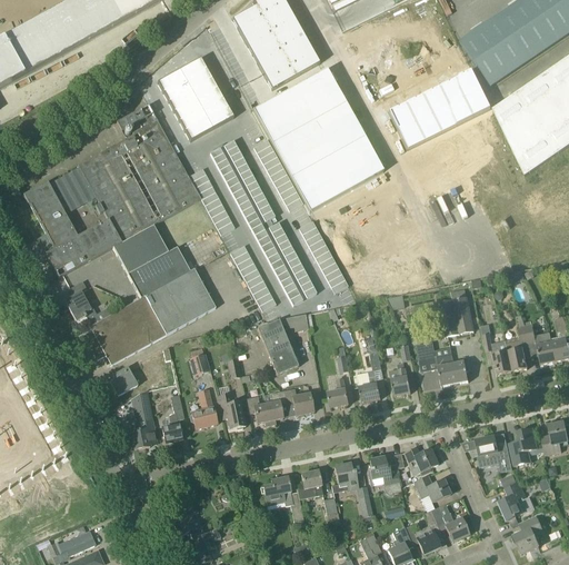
[(48,0),(0,26),(0,77),(143,0),(48,0)]
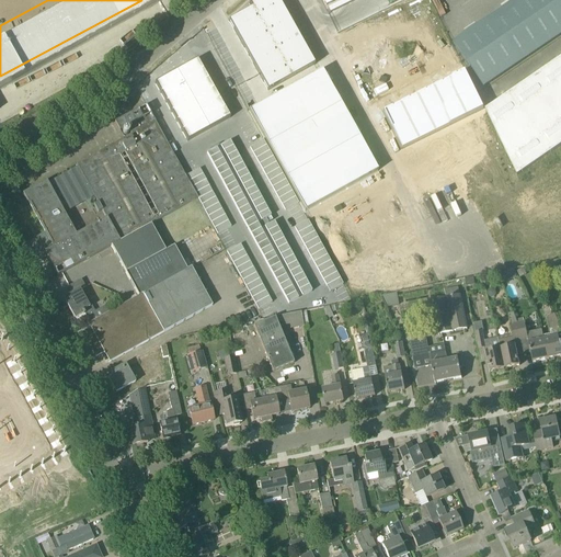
[(228,18),(267,87),(315,60),(279,0),(249,0),(251,4),(228,18)]
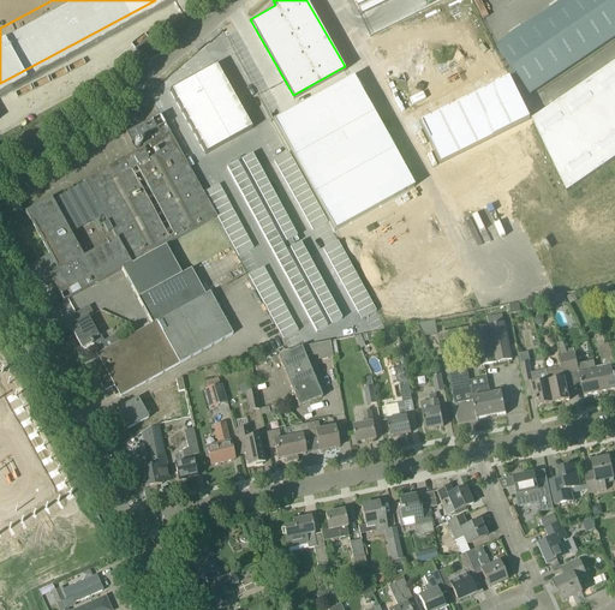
[(556,0),(497,40),(530,90),(614,33),(614,0),(556,0)]
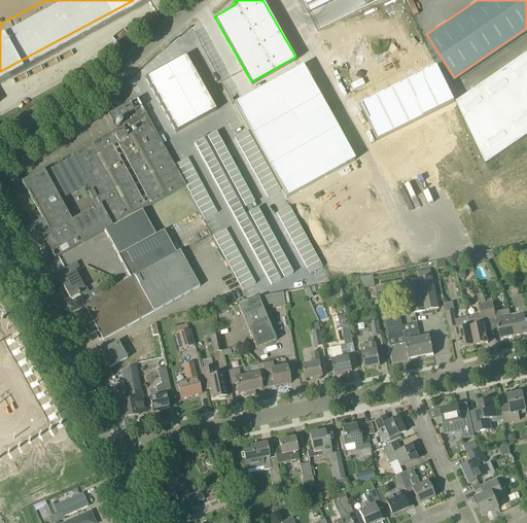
[(526,48),(455,99),(486,161),(526,132),(526,48)]
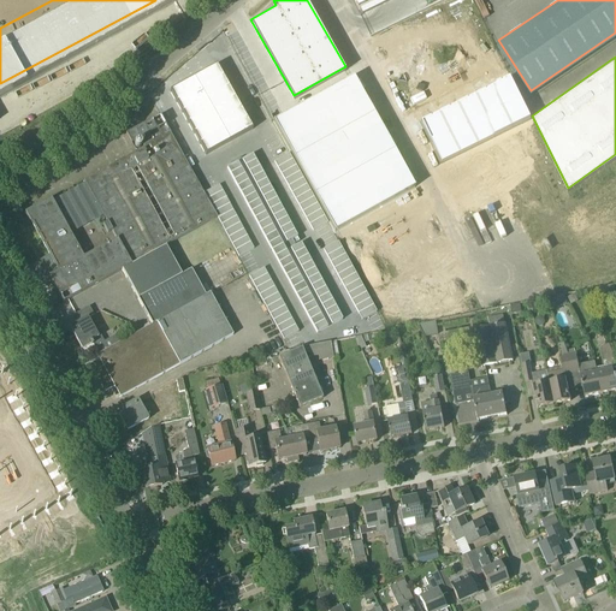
[(217,60),(170,87),(205,150),(252,124),(217,60)]
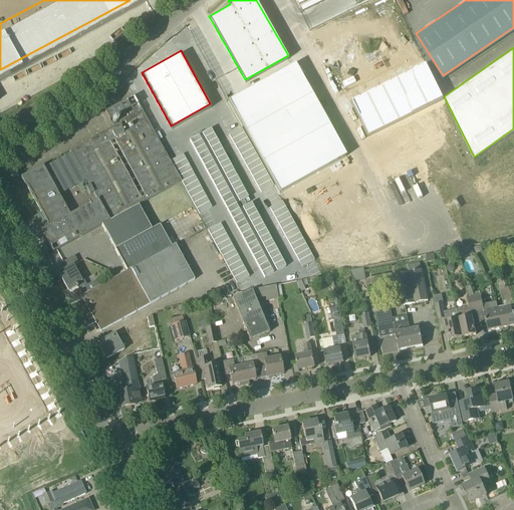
[(294,60),(228,97),(245,129),(312,91),(311,91),(313,86),(301,72),(294,60)]
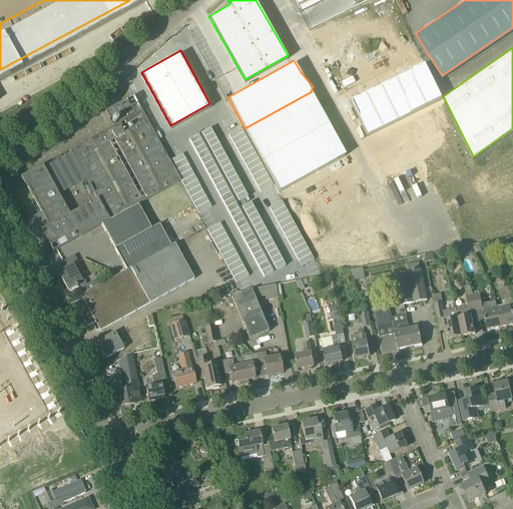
[(426,61),(350,99),(367,133),(442,96),(426,61)]
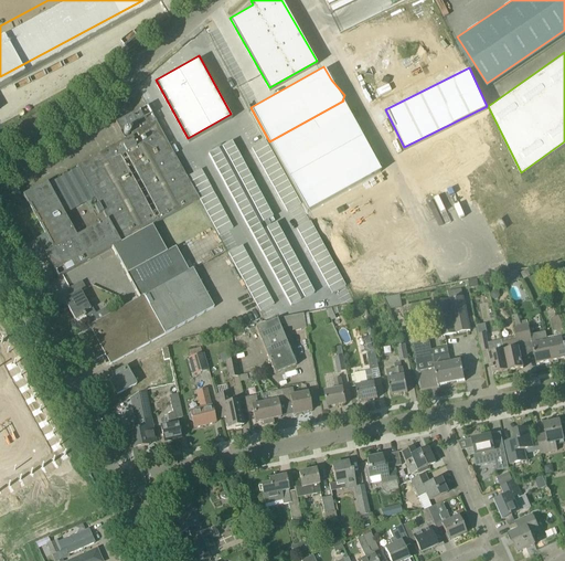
[(343,101),(269,141),(288,176),(361,135),(363,129),(349,113),(343,101)]
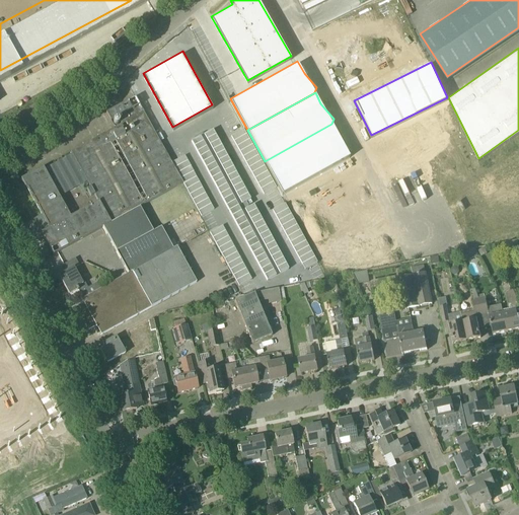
[(21,175),(41,211),(33,215),(53,251),(102,223),(103,223),(139,203),(182,178),(171,159),(135,93),(105,109),(114,125),(71,148),(72,151),(45,166),(43,163),(21,175)]
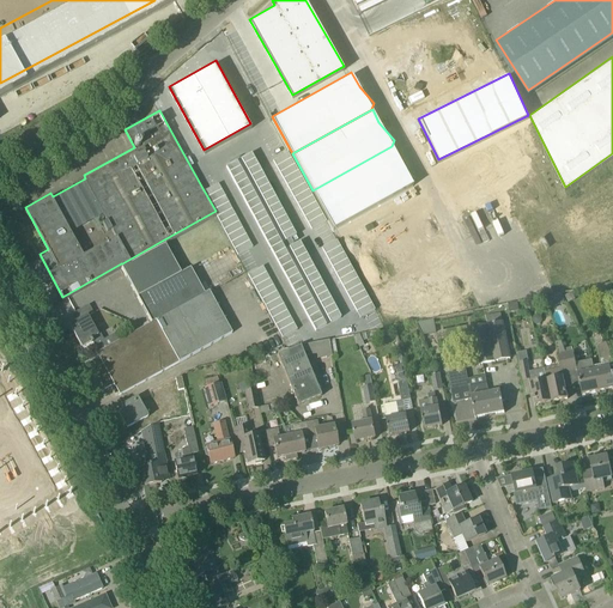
[(284,143),(269,150),(308,219),(322,211),(284,143)]
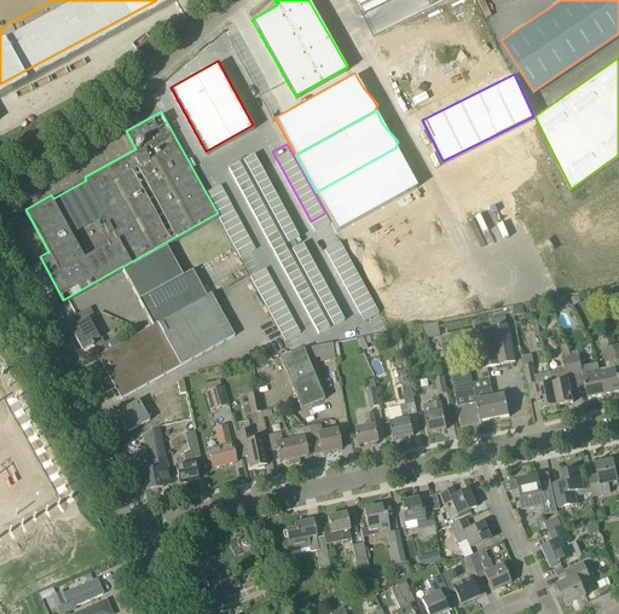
[(395,148),(316,192),(336,229),(416,184),(417,178),(403,160),(395,148)]
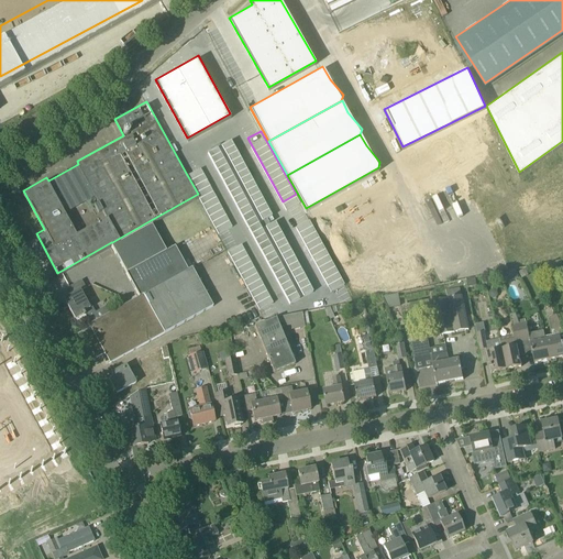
[(230,138),(207,150),(290,300),(313,287),(275,218),(269,221),(266,216),(272,212),(230,138)]
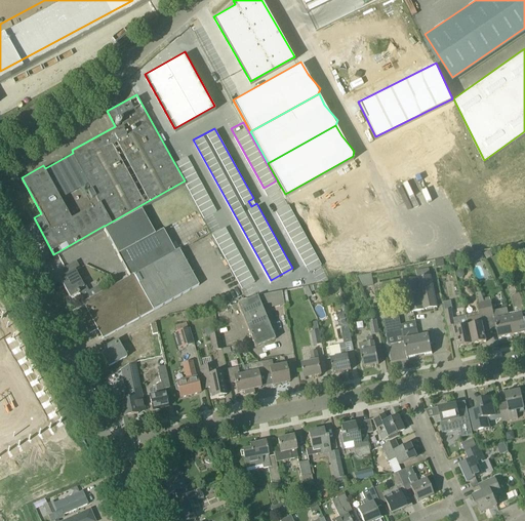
[(187,154),(173,161),(185,181),(203,215),(216,208),(187,154)]
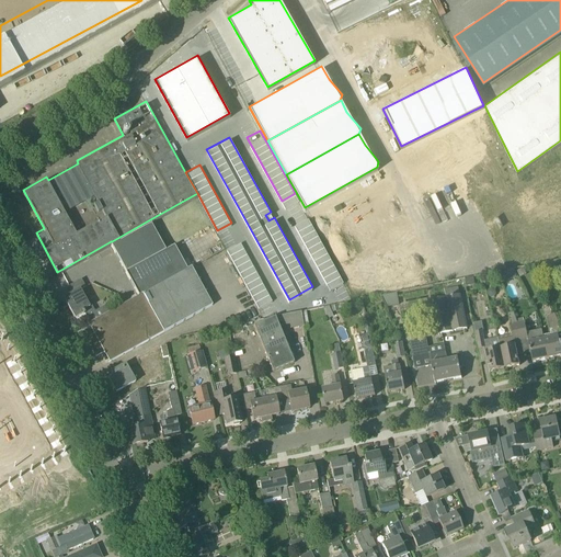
[(305,211),(292,218),(327,282),(340,274),(305,211)]
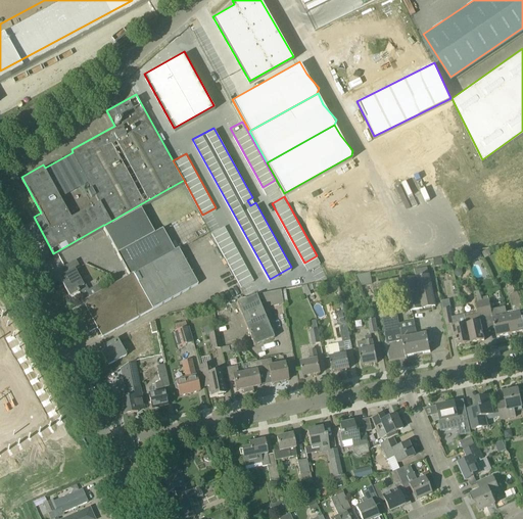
[(104,225),(129,272),(142,265),(174,247),(162,226),(154,230),(140,204),(104,225)]
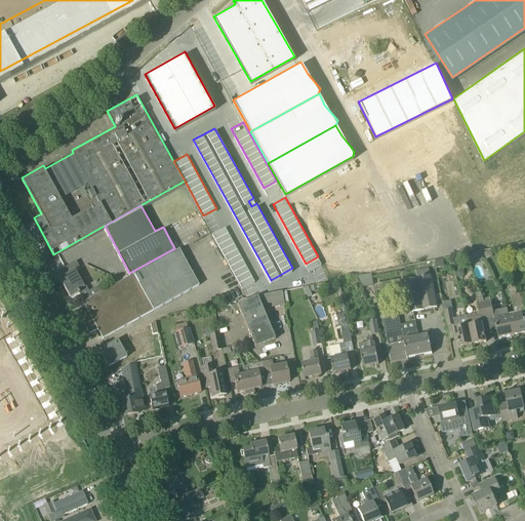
[(377,219),(317,253),(325,269),(356,252),(361,263),(392,245),(377,219)]
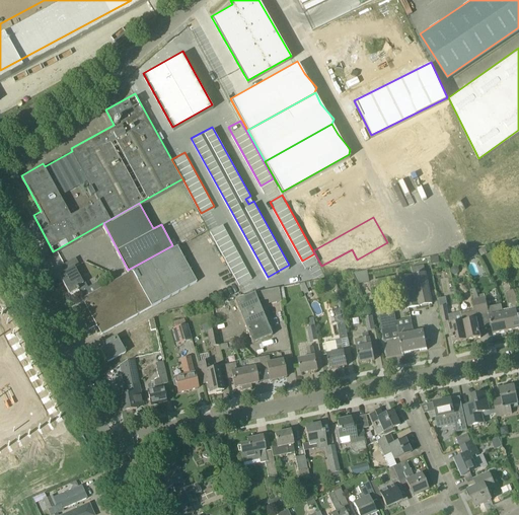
[(222,222),(210,229),(239,283),(251,276),(222,222)]
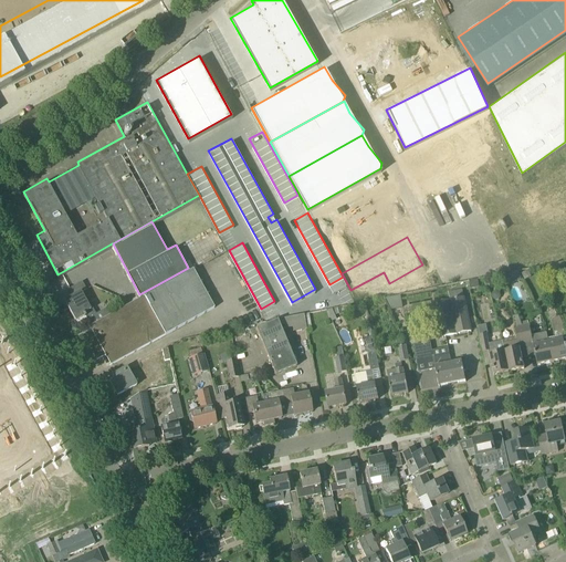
[(88,323),(94,333),(86,337),(96,356),(105,352),(111,362),(165,331),(215,304),(194,264),(188,268),(154,287),(139,294),(109,311),(90,322),(88,323)]
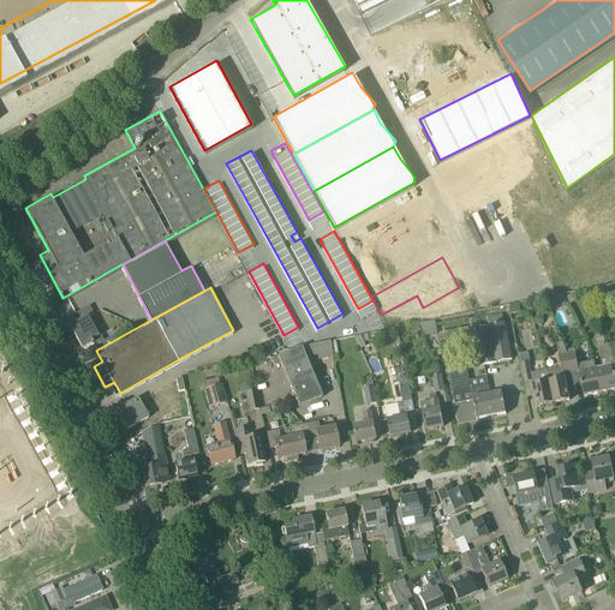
[(573,289),(566,293),(569,300),(577,297),(573,289)]
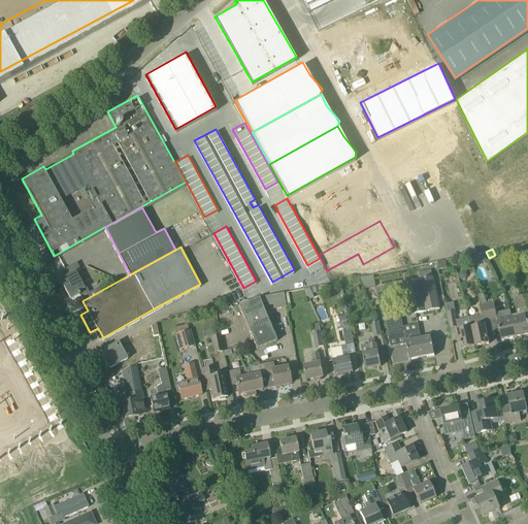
[(475,253),(469,255),(472,263),(479,260),(475,253)]
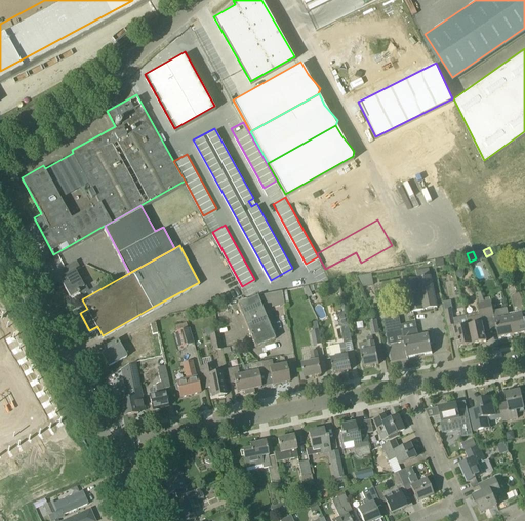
[(443,255),(435,256),(437,265),(444,263),(443,255)]
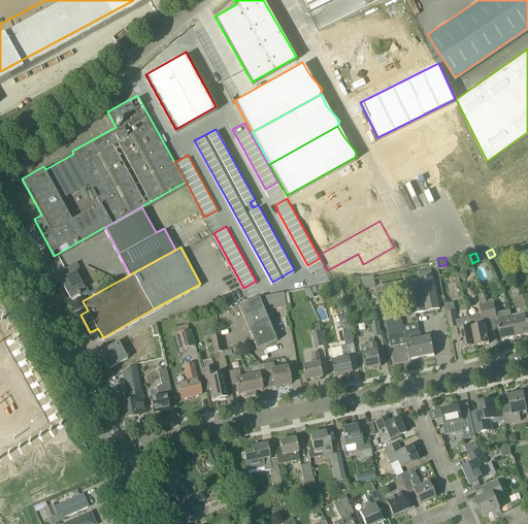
[(79,292),(84,300),(102,290),(99,284),(89,289),(87,283),(84,285),(75,268),(80,265),(76,258),(64,265),(68,272),(61,276),(64,284),(71,296),(79,292)]
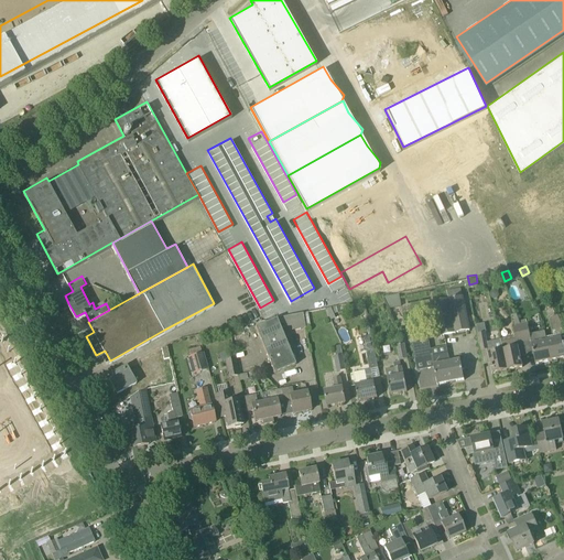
[(445,297),(437,299),(434,300),(441,333),(469,326),(461,284),(446,288),(448,297),(445,297)]
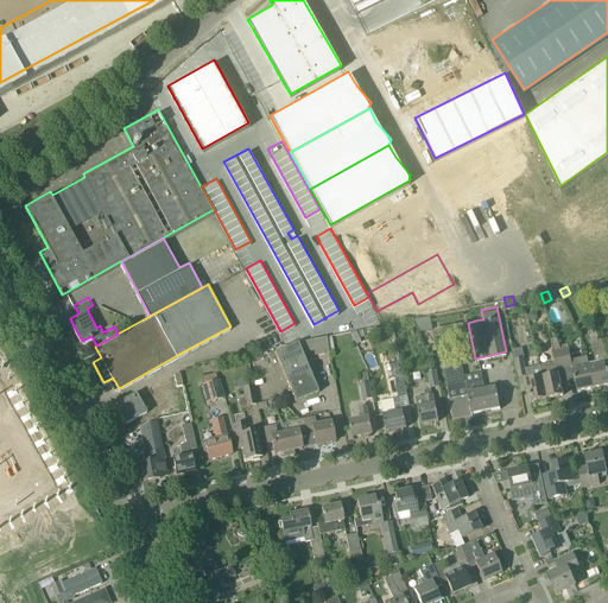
[(529,309),(527,312),(529,316),(532,318),(536,317),(538,313),(537,310),(533,308),(529,309)]
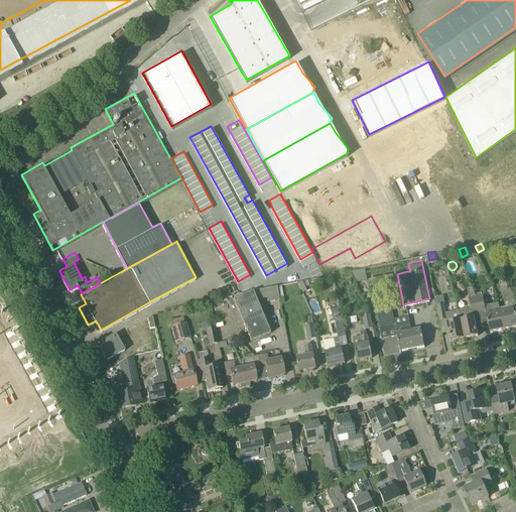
[(357,278),(368,275),(366,265),(354,268),(357,278)]
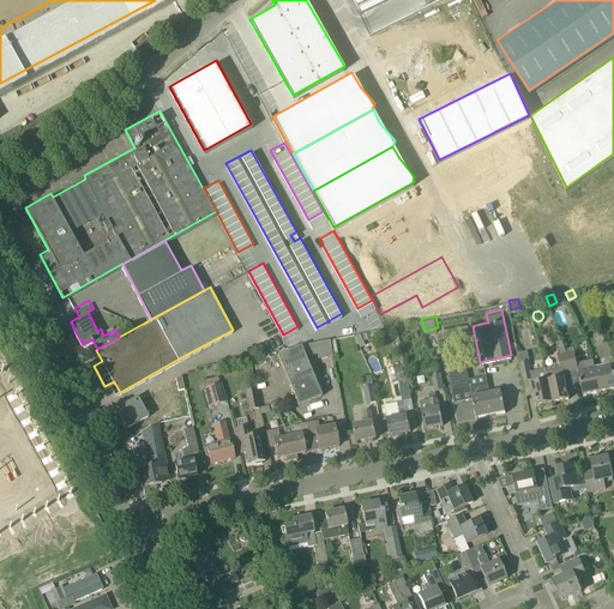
[(330,337),(301,343),(277,353),(282,363),(292,386),(299,403),(321,393),(305,353),(317,350),(318,355),(332,353),(330,337)]
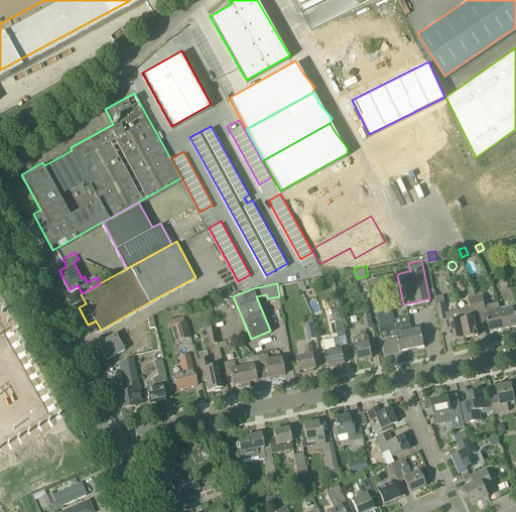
[(500,308),(504,327),(515,324),(515,314),(515,312),(515,297),(510,286),(503,289),(506,300),(508,300),(509,306),(500,308)]
